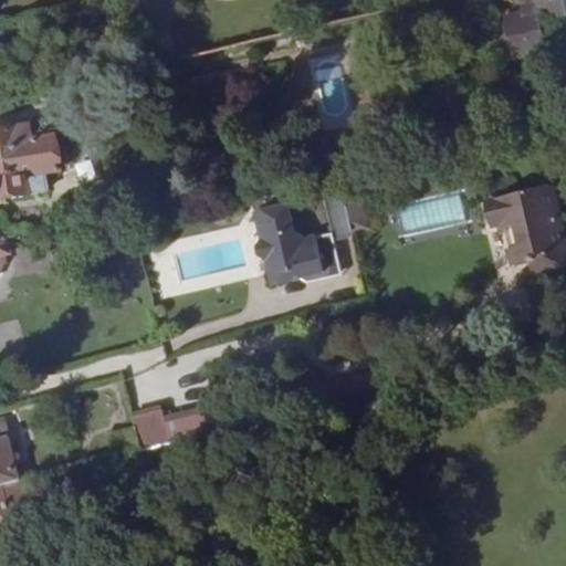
[(565,0),(537,0),(538,3),(541,11),(526,14),(507,19),(517,60),(565,48),(565,46),(559,19),(565,18),(565,0)]
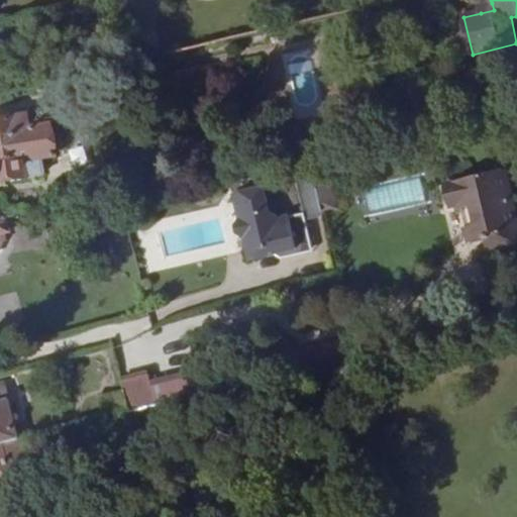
[(494,10),(492,3),(478,6),(481,13),(494,10)]
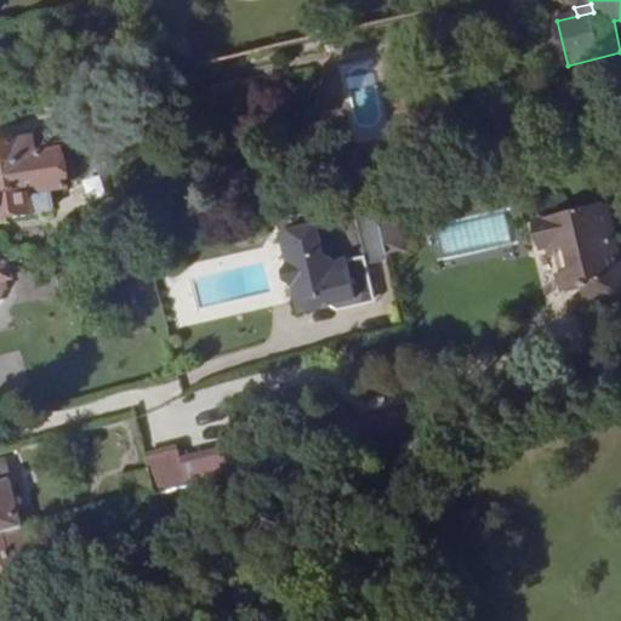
[(30,142),(0,146),(0,217),(27,214),(27,217),(52,214),(49,191),(64,188),(60,154),(33,157),(30,142)]
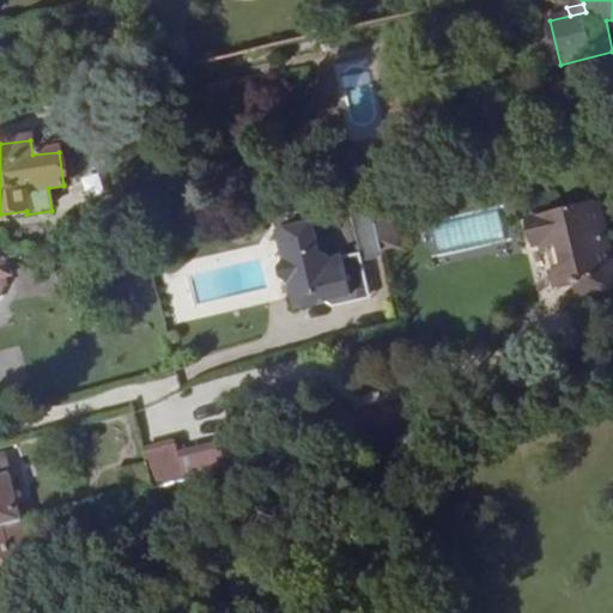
[(375,217),(370,196),(350,201),(363,262),(384,258),(383,253),(375,217)]
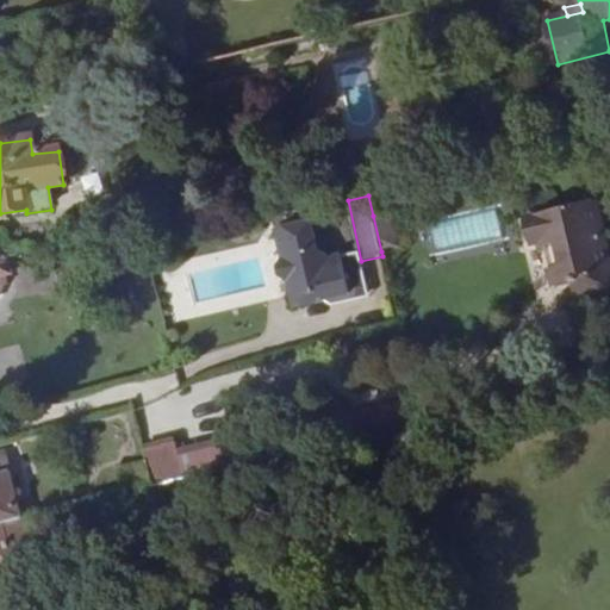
[(559,288),(576,285),(583,284),(587,302),(609,296),(609,255),(608,246),(605,246),(596,204),(533,218),(535,232),(530,234),(534,248),(548,246),(559,288)]
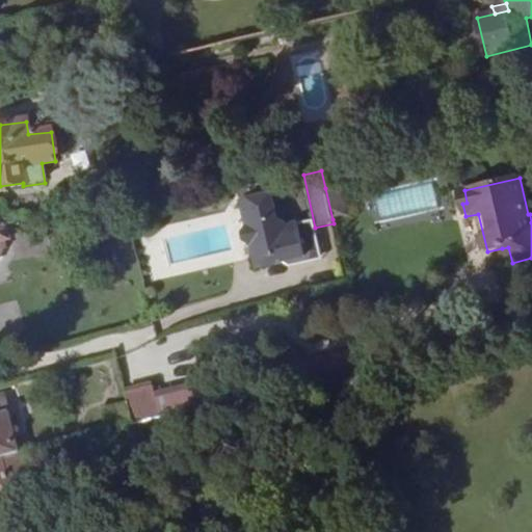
[(266,183),(237,189),(240,202),(268,194),(266,183)]
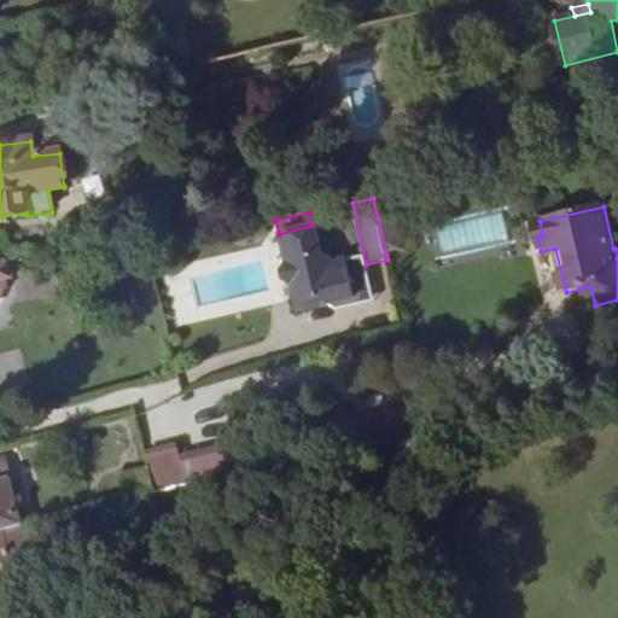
[(443,252),(509,239),(505,214),(438,227),(443,252)]
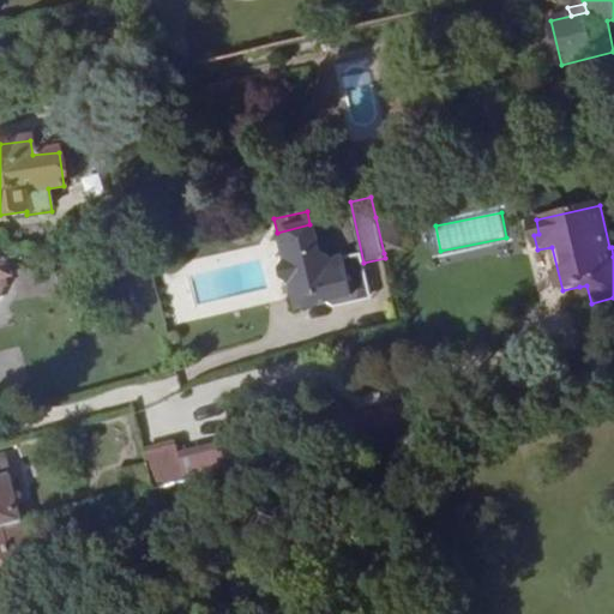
[(392,214),(375,217),(384,253),(401,250),(392,214)]
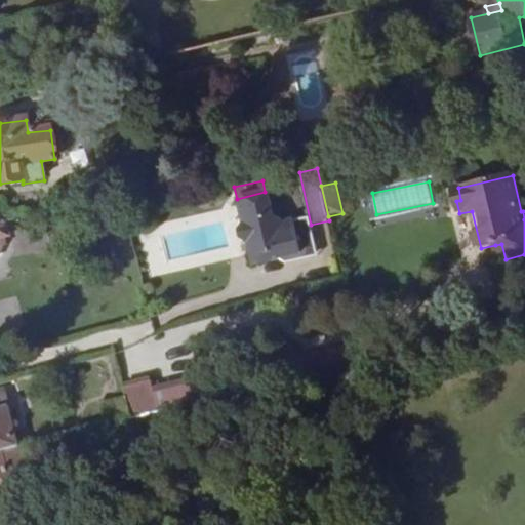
[(280,191),(252,198),(256,217),(252,218),(256,242),(260,242),(266,260),(313,251),(306,219),(298,221),(285,213),(280,191)]
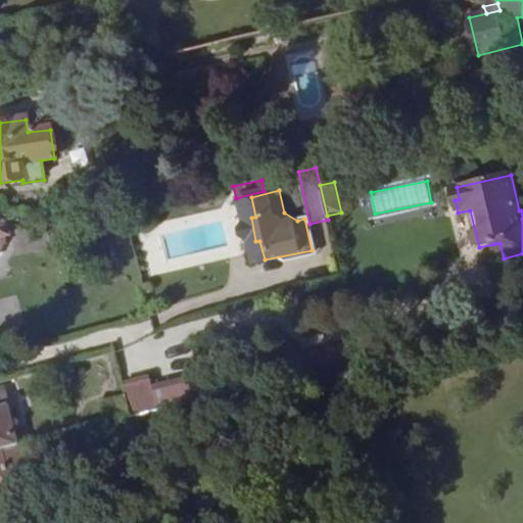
[(0,237),(9,235),(7,227),(3,222),(0,222),(0,237)]
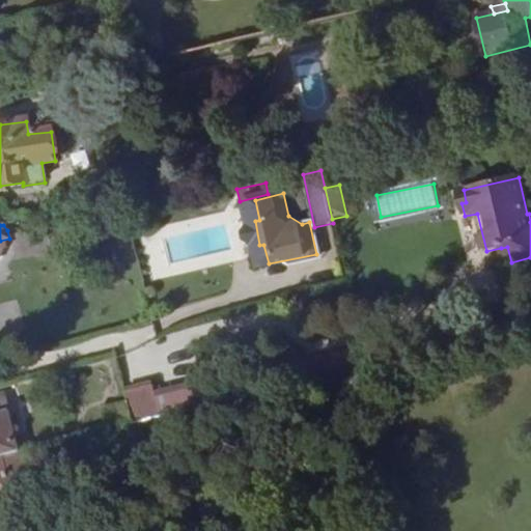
[(507,247),(501,248),(504,263),(511,262),(507,247)]
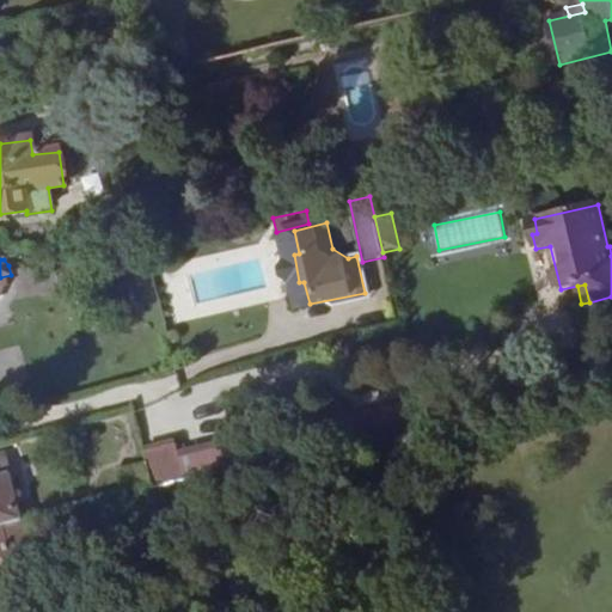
[(154,487),(231,469),(225,445),(170,457),(169,448),(146,456),(148,461),(154,487)]
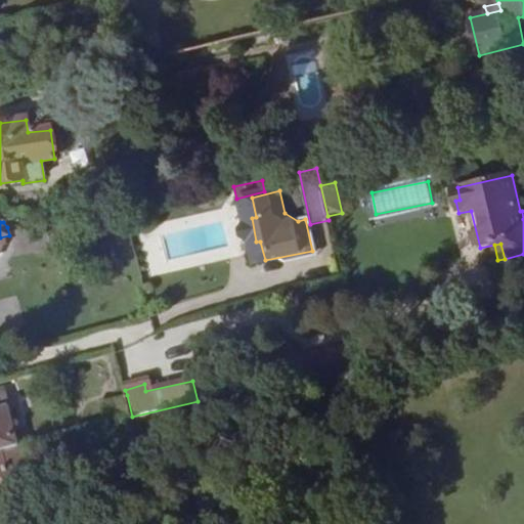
[(0,448),(4,448),(18,444),(5,389),(0,389),(0,448)]
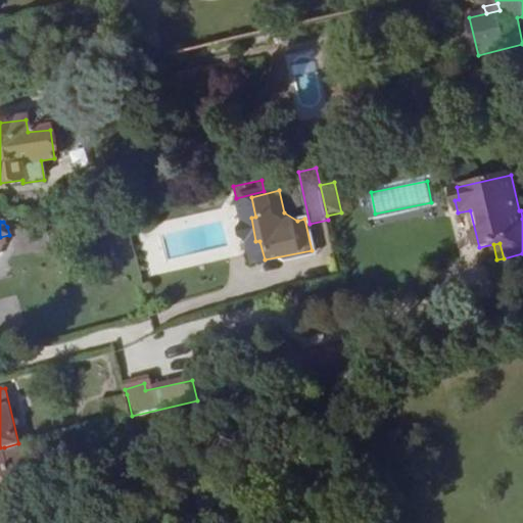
[(106,399),(112,421),(132,416),(127,394),(106,399)]
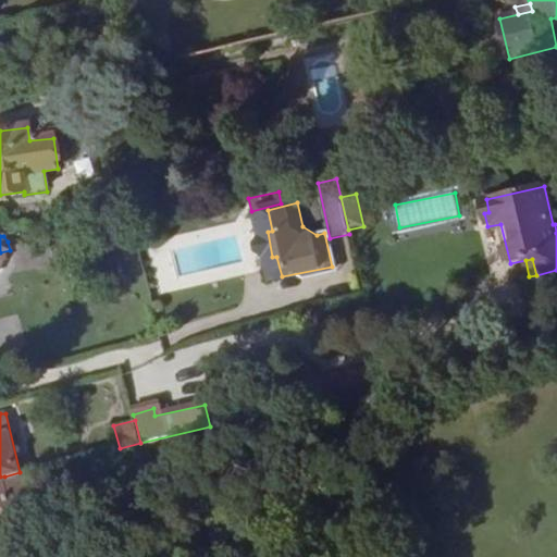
[(4,477),(12,510),(37,505),(29,470),(20,472),(4,477)]
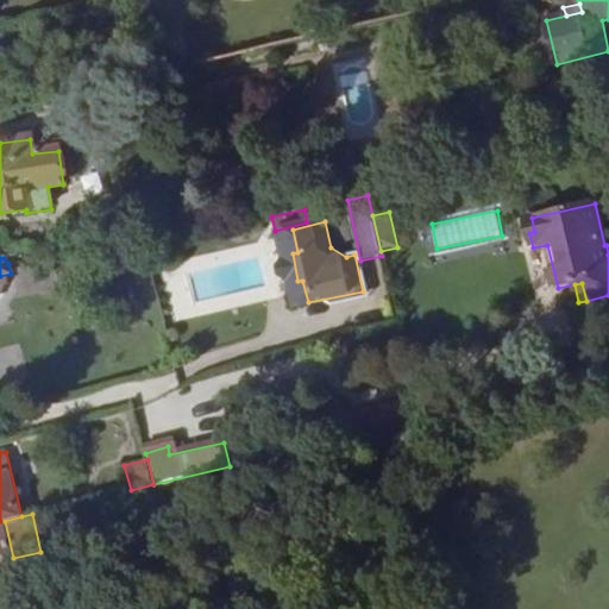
[(0,562),(13,558),(5,521),(0,521),(0,562)]
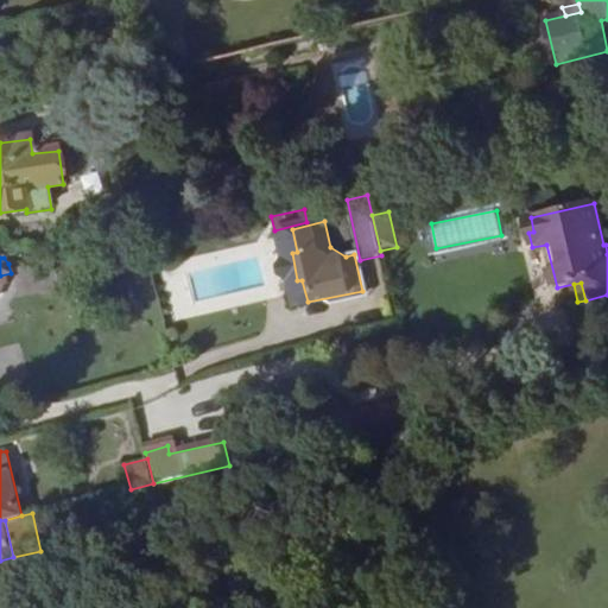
[(442,526),(426,530),(428,538),(443,536),(442,526)]
